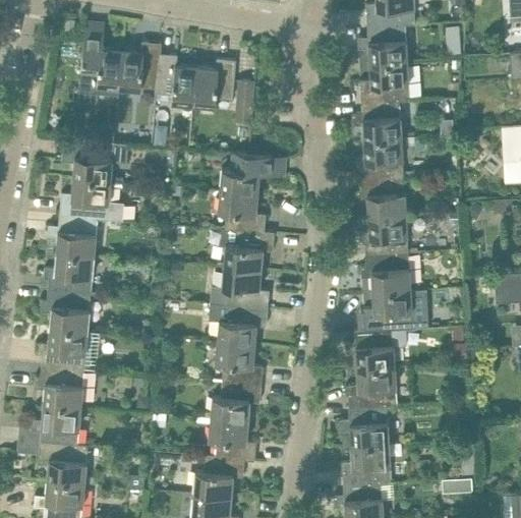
[(415,24),(413,0),(374,0),(375,4),(365,4),(366,16),(378,15),(378,25),(366,25),(366,27),(415,24)]
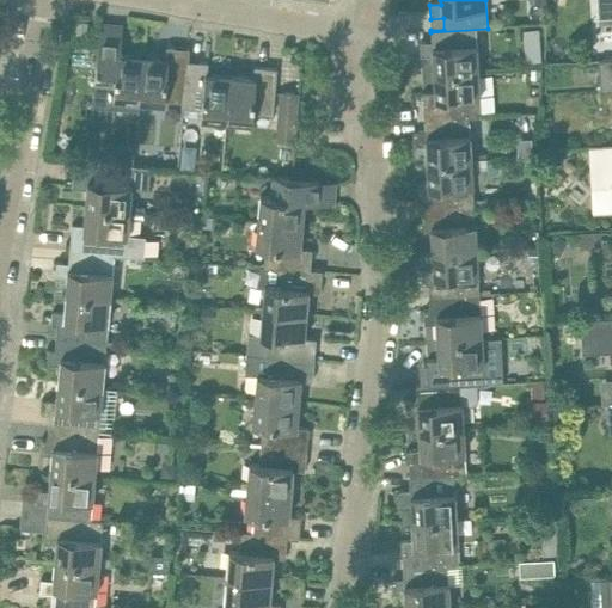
[(611,0),(597,0),(599,26),(611,25),(611,0)]
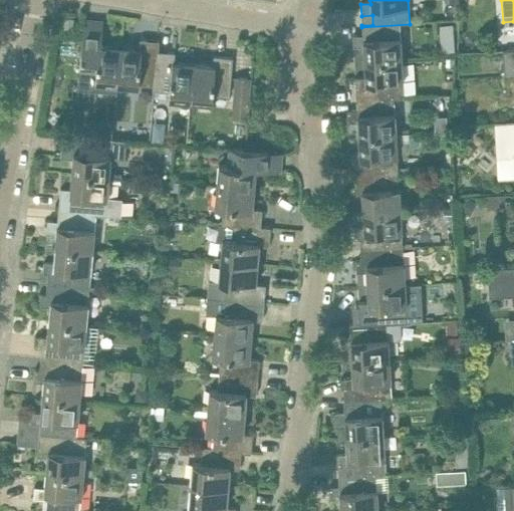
[(60,20),(60,30),(72,31),(73,20),(60,20)]
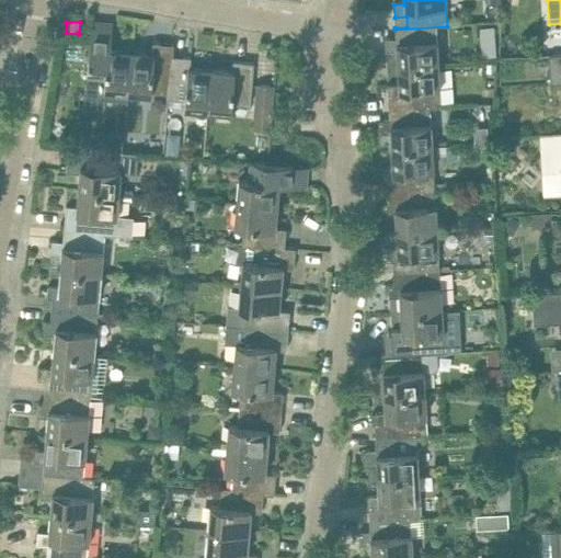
[(447,27),(447,26),(395,30),(396,41),(385,41),(386,54),(397,53),(398,70),(438,68),(436,29),(447,27)]
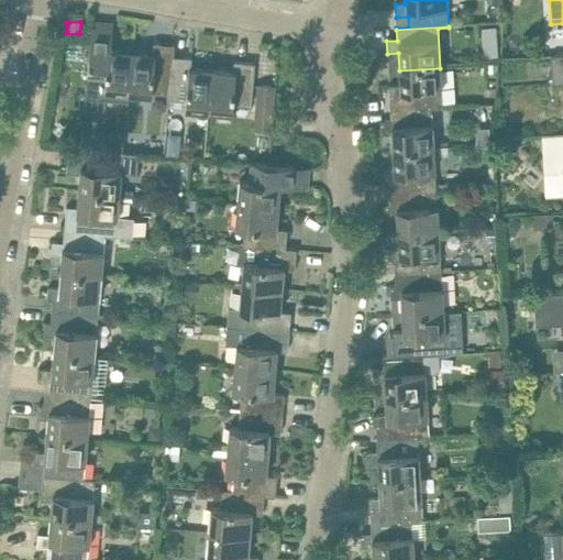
[(496,28),(482,29),(483,44),(496,43),(496,28)]
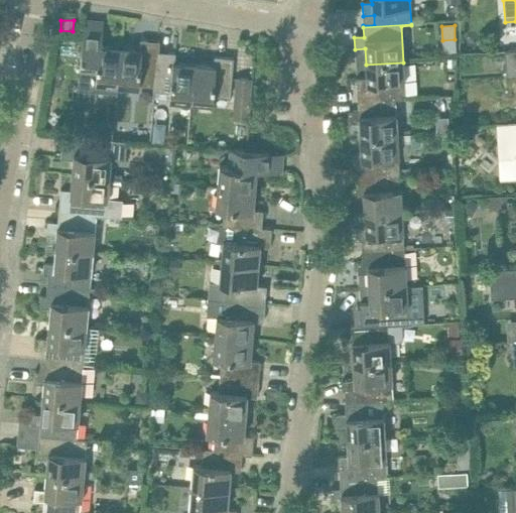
[(116,87),(119,50),(101,48),(102,38),(83,36),(78,92),(96,93),(97,86),(116,87)]
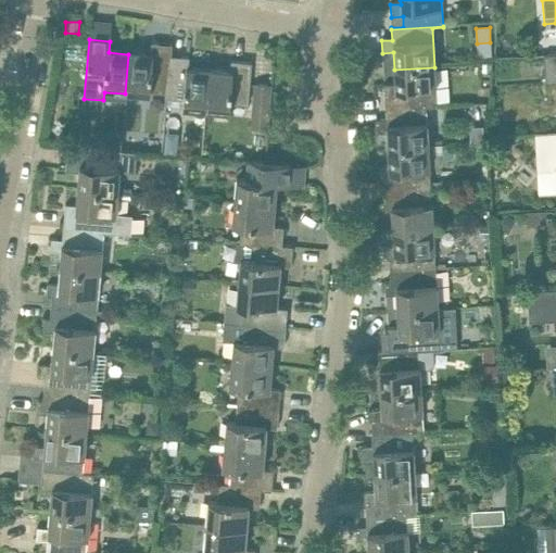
[(167,91),(171,47),(151,45),(150,55),(128,54),(125,93),(148,96),(149,90),(167,91)]
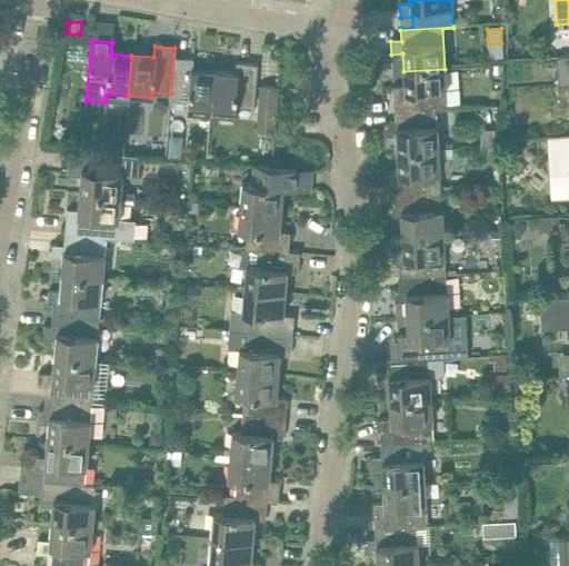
[(210,115),(213,73),(192,71),(193,60),(175,59),(176,48),(175,48),(171,88),(171,93),(170,99),(188,101),(187,111),(210,115)]
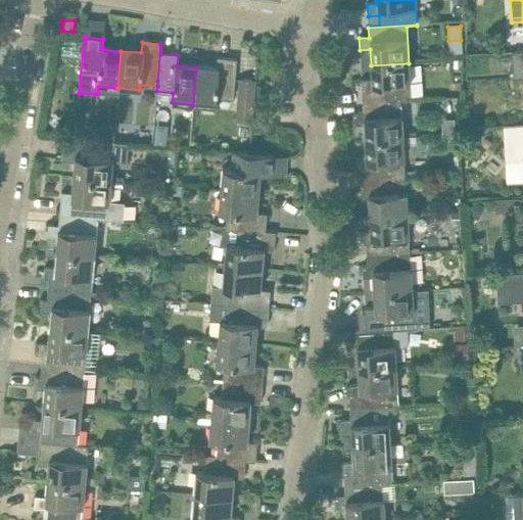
[(522,53),(512,54),(513,81),(522,80),(522,53)]
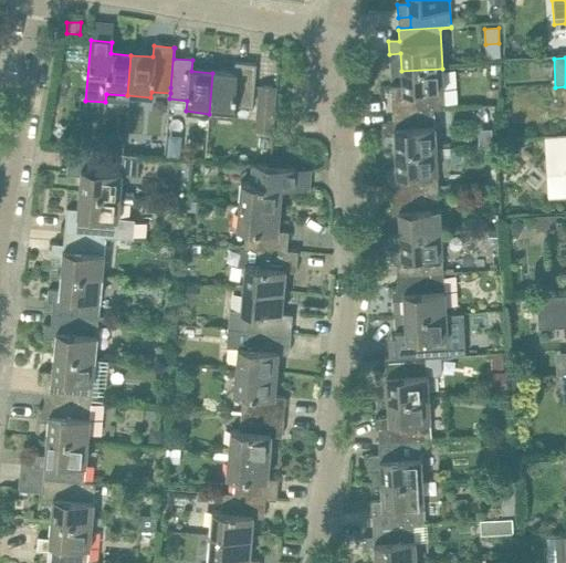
[(234,75),(212,73),(209,114),(233,116),(234,105),(252,106),(255,66),(234,64),(234,75)]
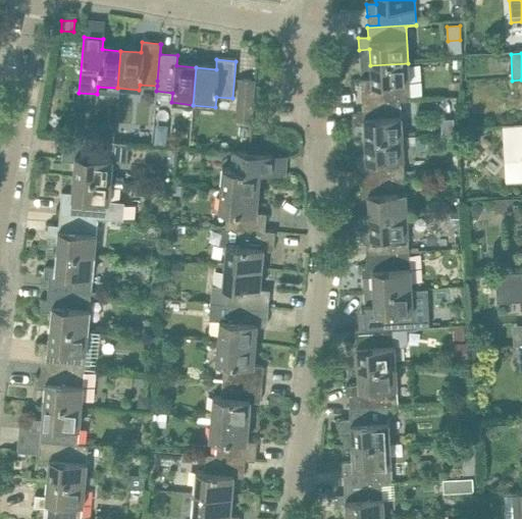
[(460,61),(452,61),(452,70),(460,70),(460,61)]
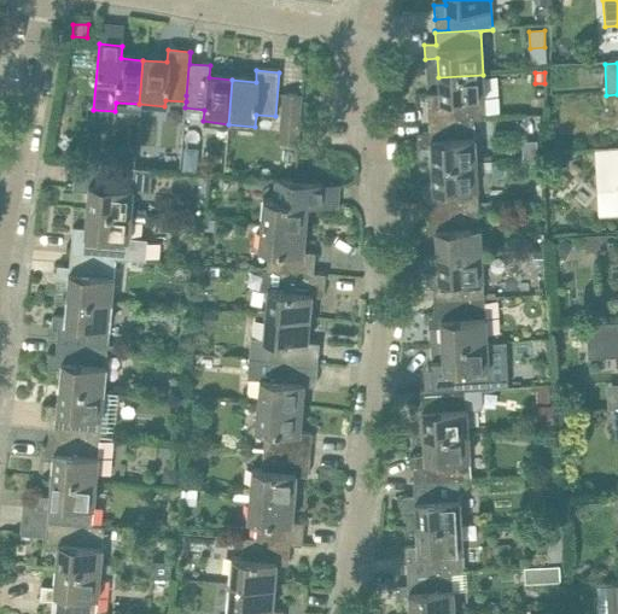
[(485,118),(483,75),(438,77),(438,94),(426,95),(427,110),(441,109),(442,120),(429,121),(429,122),(485,118)]
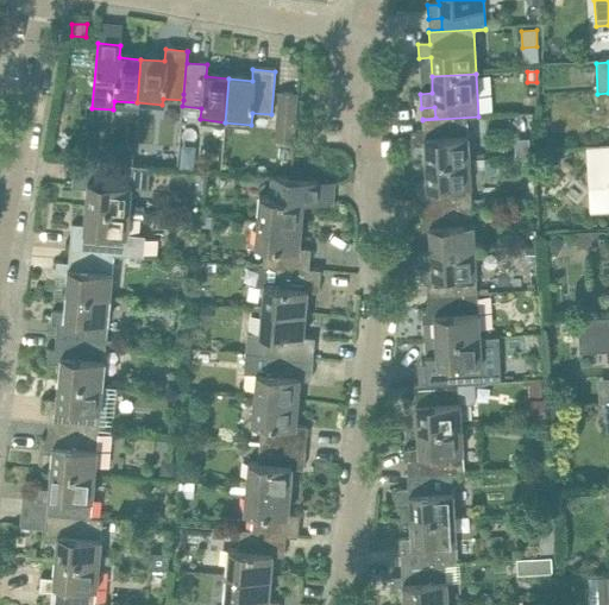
[(275,127),(295,128),(297,95),(278,93),(275,127)]
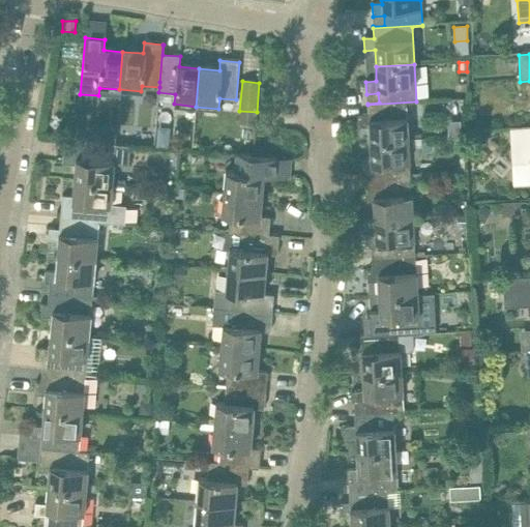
[(416,104),(416,101),(367,105),(367,116),(357,117),(358,128),(369,127),(370,144),(407,142),(405,104),(416,104)]
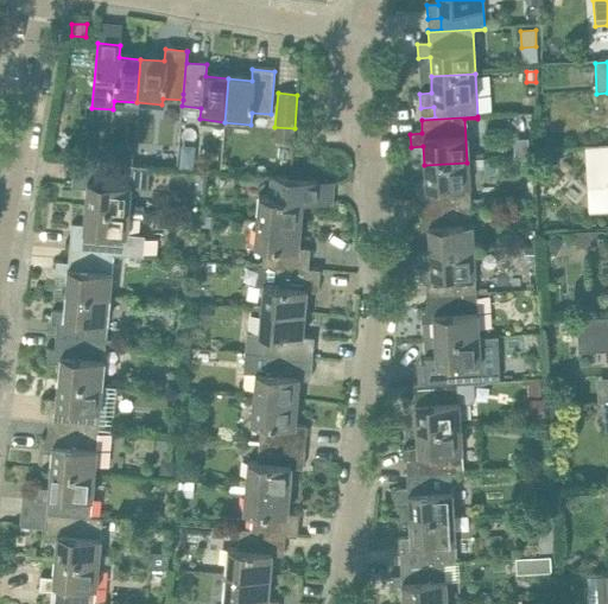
[(607,148),(588,151),(591,205),(607,204),(607,148)]
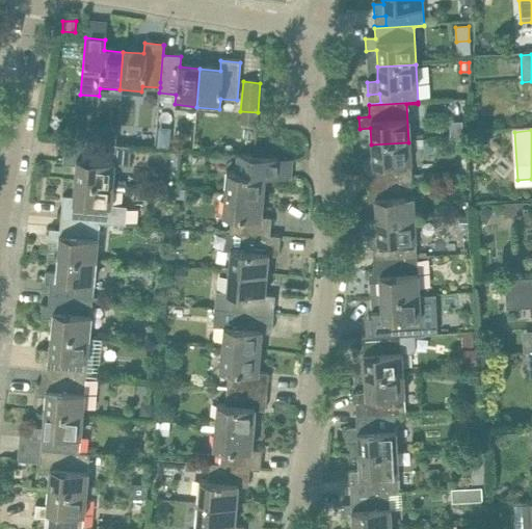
[(488,133),(475,134),(476,148),(489,148),(488,133)]
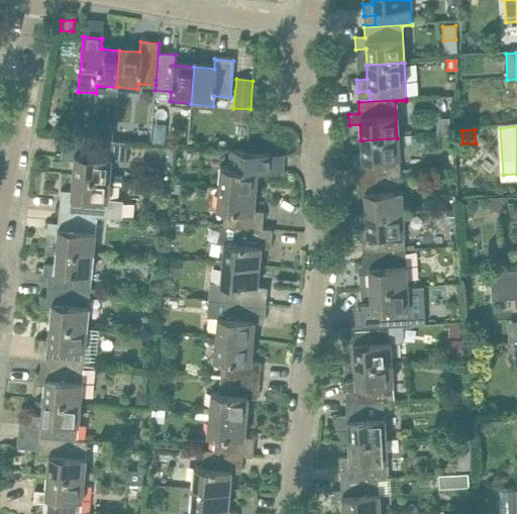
[(411,137),(397,138),(360,140),(362,155),(351,156),(351,168),(362,167),(363,177),(357,177),(357,179),(363,179),(399,176),(398,145),(411,144),(411,137)]
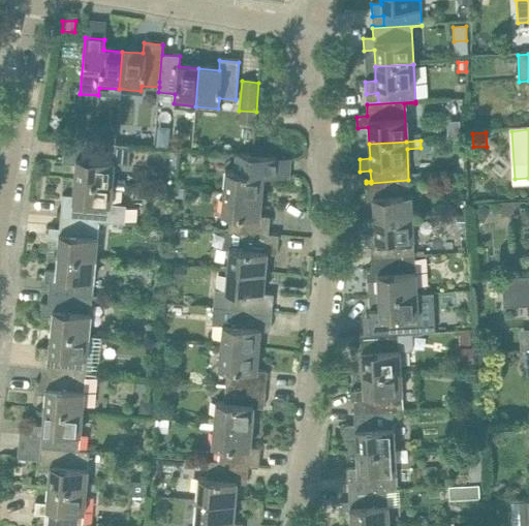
[(112,179),(113,163),(128,165),(129,147),(76,142),(75,154),(65,153),(65,164),(75,165),(73,182),(126,186),(126,180),(112,179)]
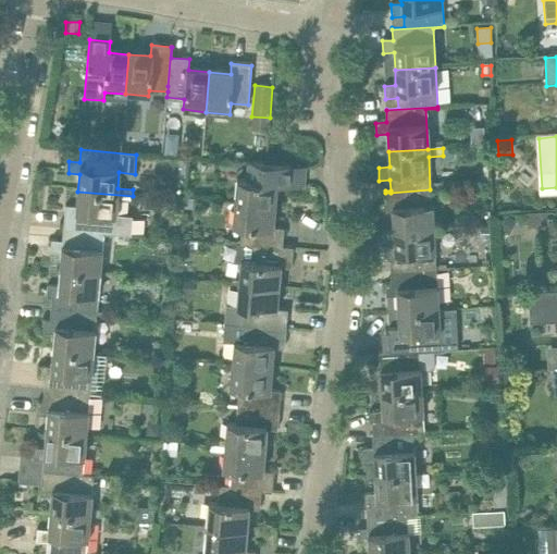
[(276,187),(287,188),(289,167),(249,163),(247,182),(236,181),(234,205),(274,208),(276,187)]
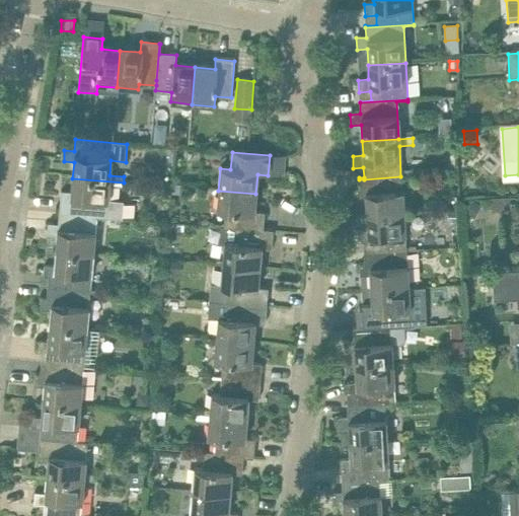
[(402,214),(400,176),(364,179),(365,190),(355,190),(355,202),(365,201),(366,217),(402,214)]
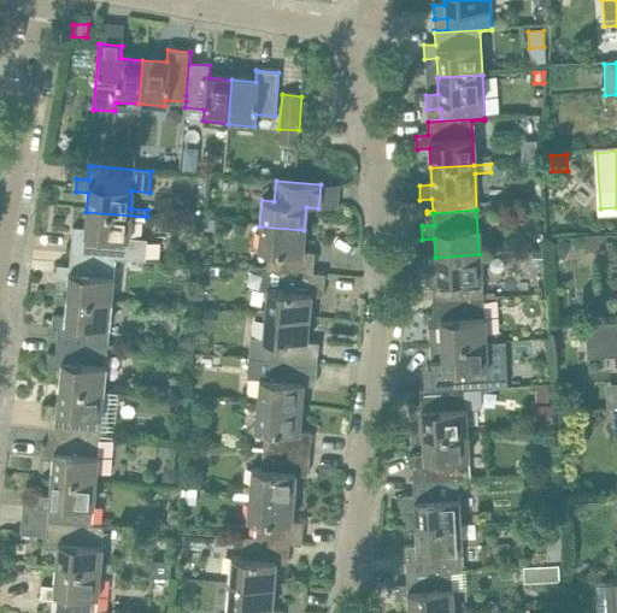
[(147,217),(86,212),(84,229),(72,229),(71,242),(84,243),(83,254),(70,253),(70,254),(127,259),(125,260),(146,263),(147,240),(128,239),(129,222),(146,223),(147,217)]
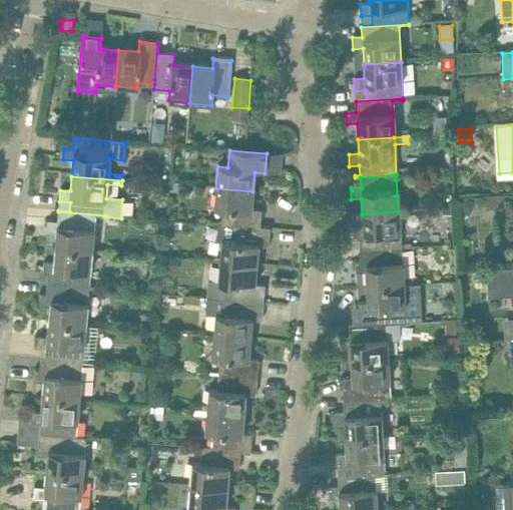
[(163,183),(161,196),(168,197),(169,194),(169,184),(170,184),(163,183)]
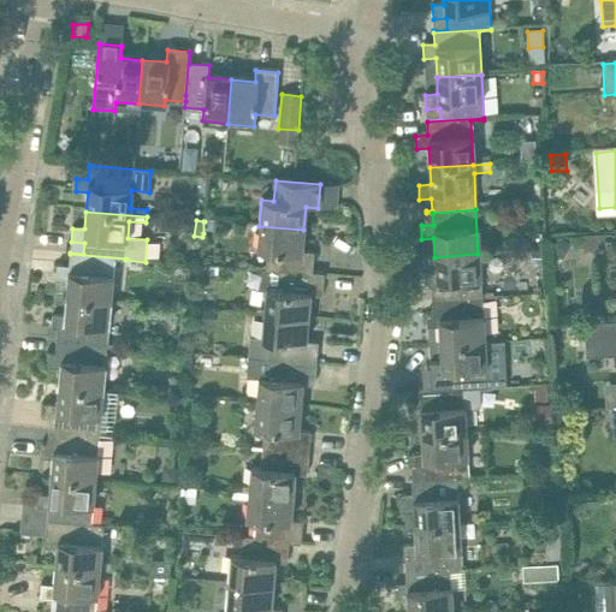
[(203,221),(203,233),(214,235),(215,223),(203,221)]
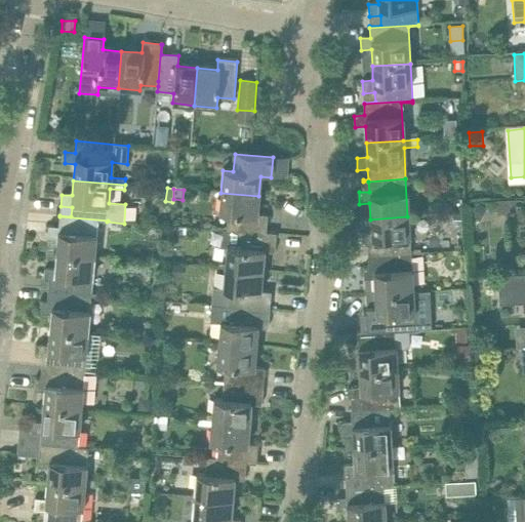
[(257,215),(258,196),(220,193),(218,214),(229,215),(228,232),(238,233),(276,236),(276,235),(266,233),(268,216),(257,215)]
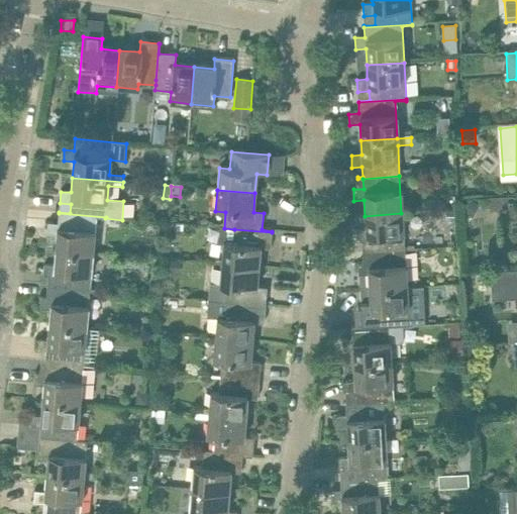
[(96,217),(105,218),(106,217),(59,213),(58,224),(47,223),(46,235),(57,236),(56,251),(92,254),(96,217)]
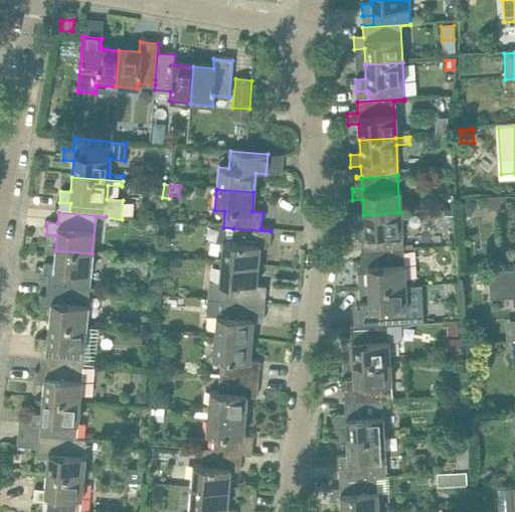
[(401,250),(399,212),(363,215),(364,229),(354,230),(355,242),(366,241),(366,250),(361,251),(361,252),(401,250)]
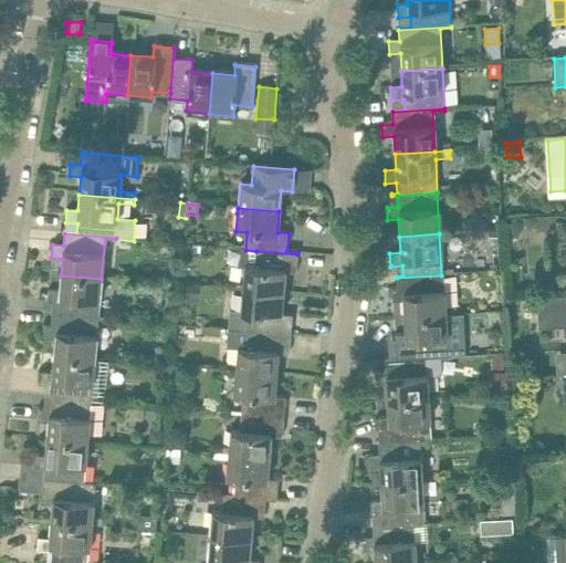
[(296,273),(297,254),(257,251),(245,250),(240,250),(239,267),(244,268),(242,291),(283,294),(285,273),(296,273)]
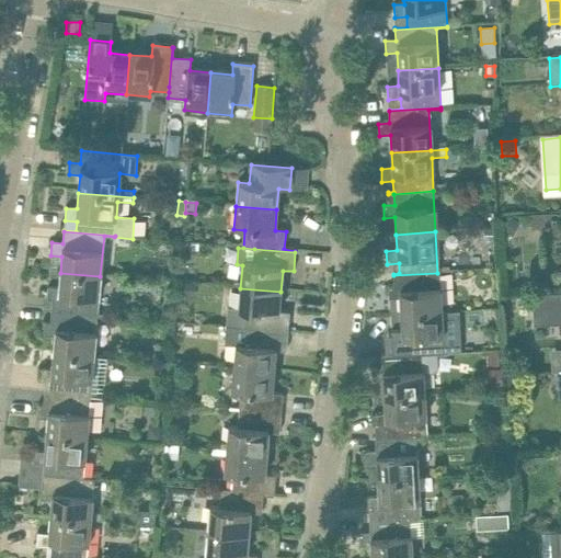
[(100,276),(60,273),(59,289),(48,288),(46,300),(58,302),(58,311),(52,311),(52,314),(96,317),(100,276)]
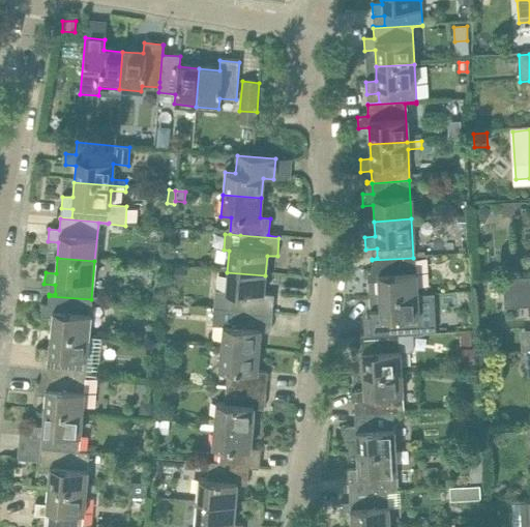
[(415,296),(413,258),(372,260),(372,261),(377,261),(378,270),(366,271),(367,283),(378,283),(379,298),(415,296)]
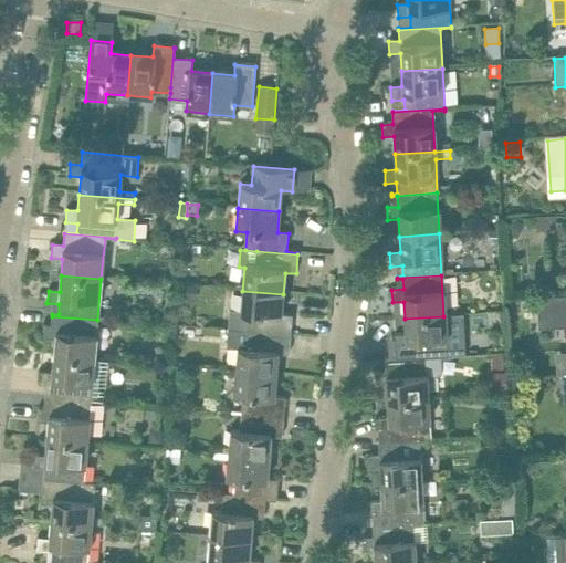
[(185,290),(181,302),(192,305),(197,294),(185,290)]
